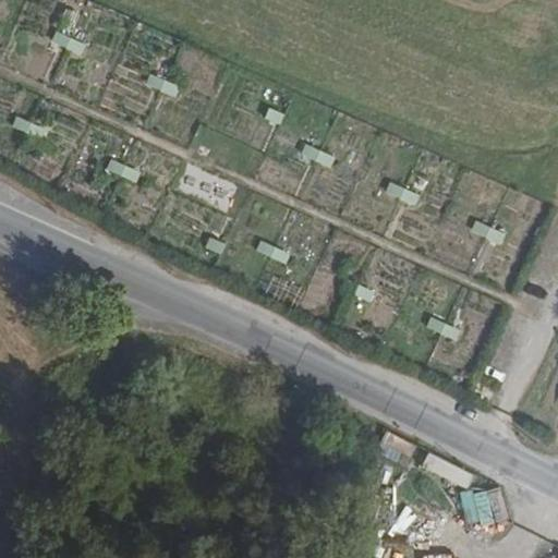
[(303,144),(299,156),(331,168),(336,156),(303,144)]
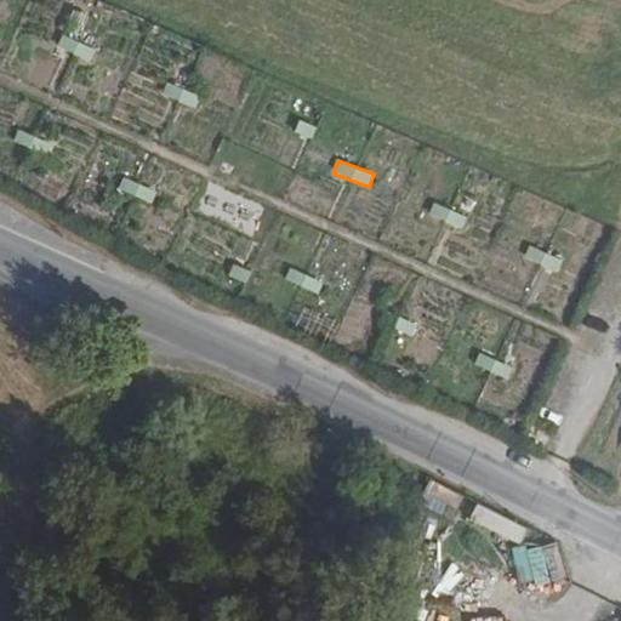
[(431,204),(428,217),(462,226),(466,212),(431,204)]
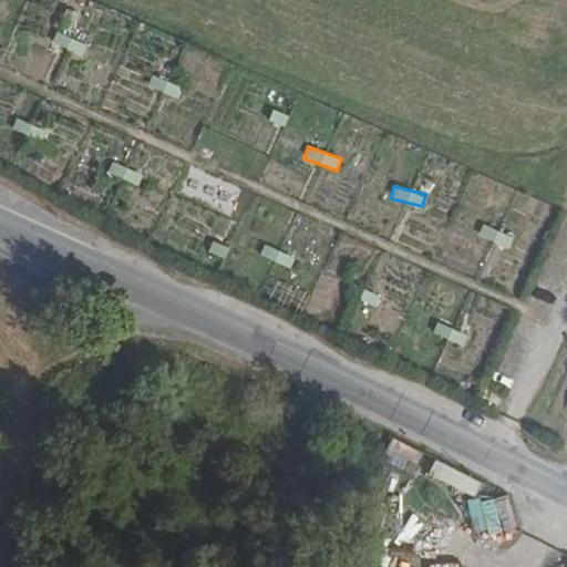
[(482,224),(477,237),(509,247),(513,234),(482,224)]
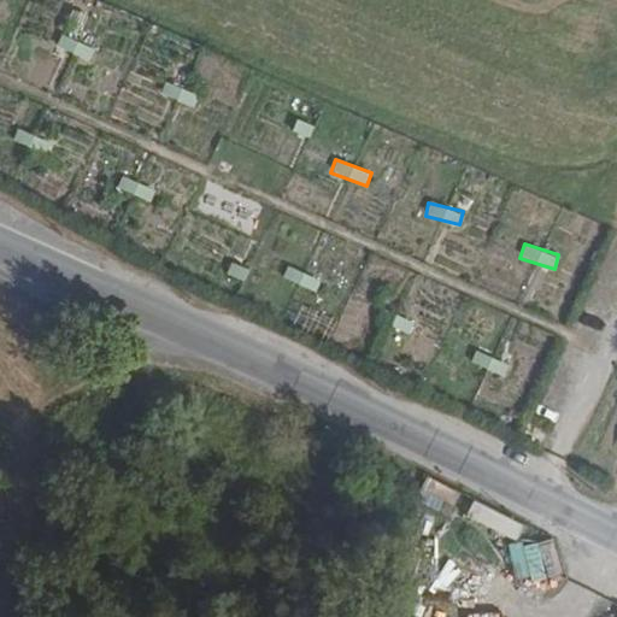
[(501,377),(507,364),(475,350),(469,363),(501,377)]
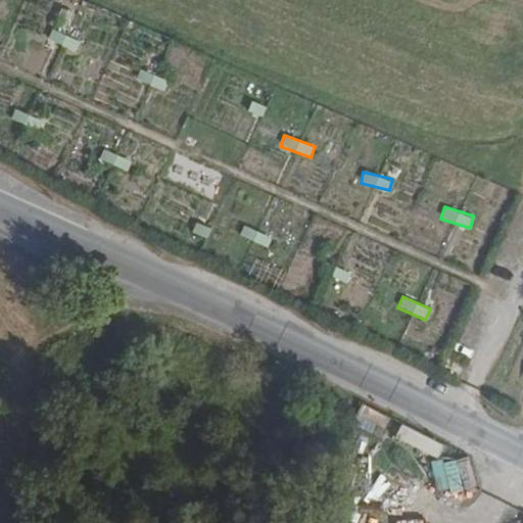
[(453,496),(476,491),(469,458),(444,463),(453,496)]
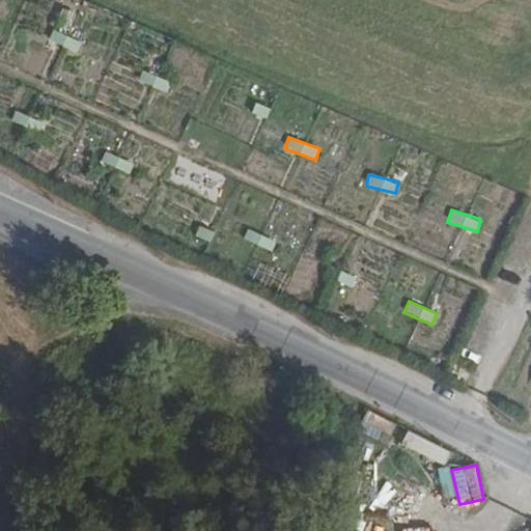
All buildings are outlined.
